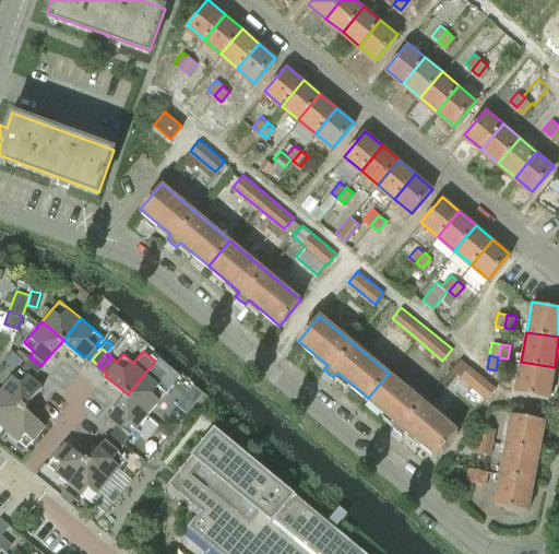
[(40,366),(30,356),(25,362),(36,372),(40,366)]
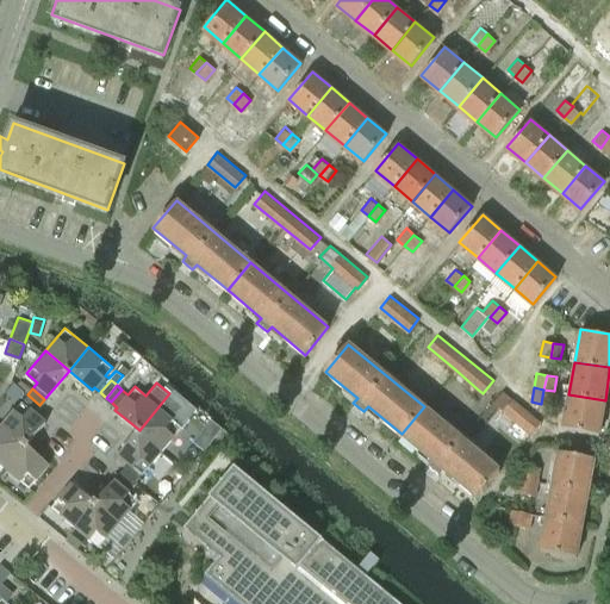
[(543,390),(541,404),(552,405),(554,391),(543,390)]
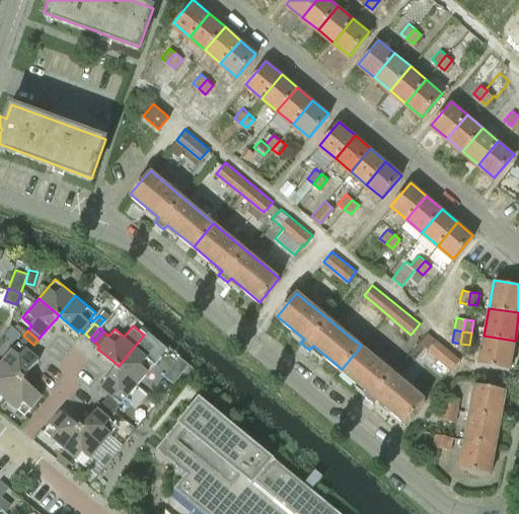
[(154,362),(145,355),(154,344),(144,335),(119,366),(138,382),(154,362)]
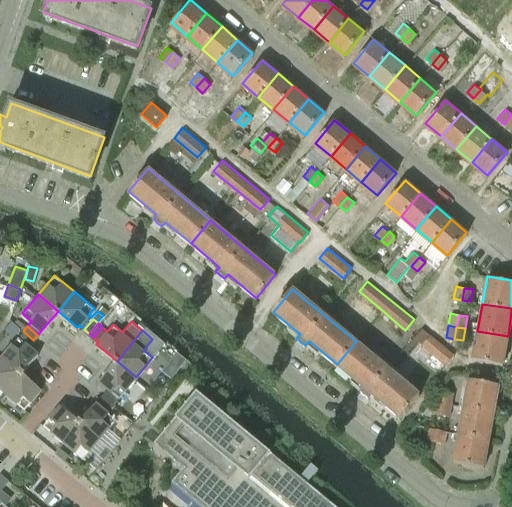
[(29,344),(33,340),(23,331),(2,355),(21,371),(22,371),(38,352),(29,344)]
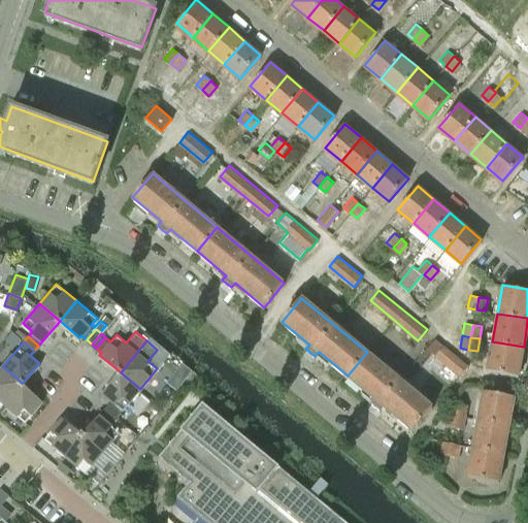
[(518,374),(524,347),(492,341),(487,369),(518,374)]
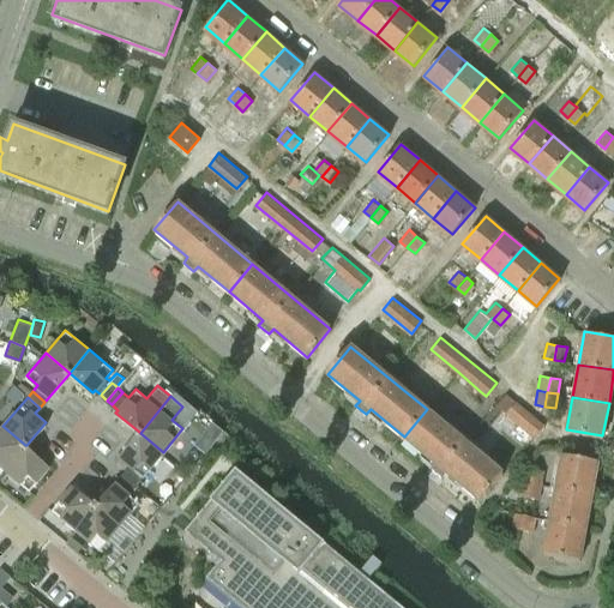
[(516,399),(505,411),(534,435),(545,423),(516,399)]
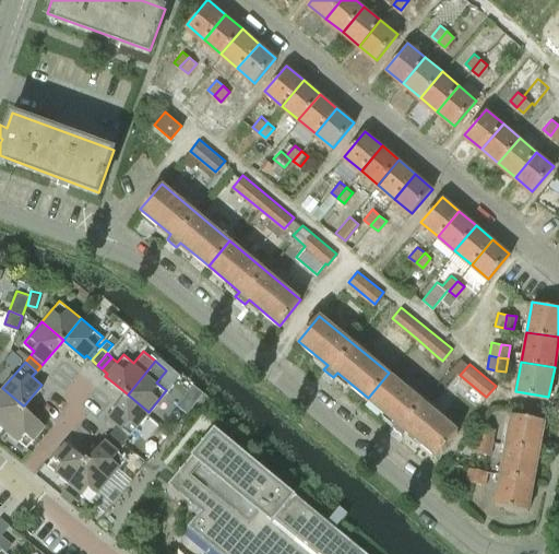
[(389,373),(368,398),(396,422),(393,427),(403,435),(406,431),(437,456),(458,431),(389,373)]
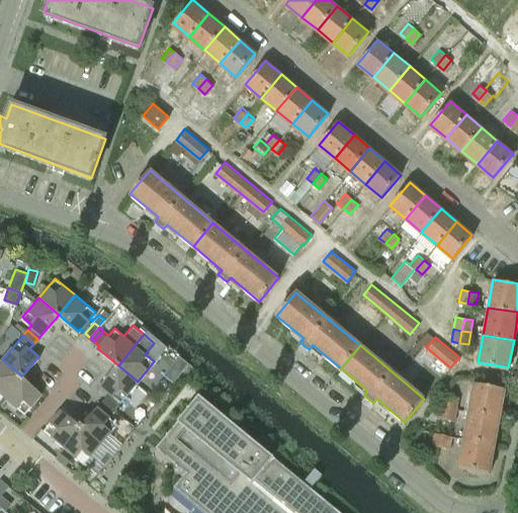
[(176,367),(189,377),(197,367),(185,357),(176,367)]
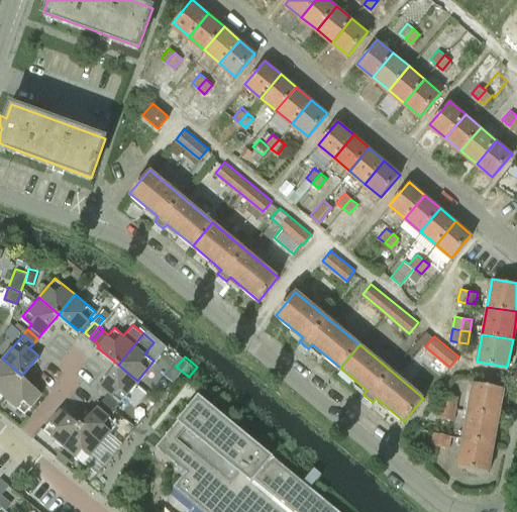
[(0,390),(5,395),(21,375),(2,359),(0,361),(0,390)]
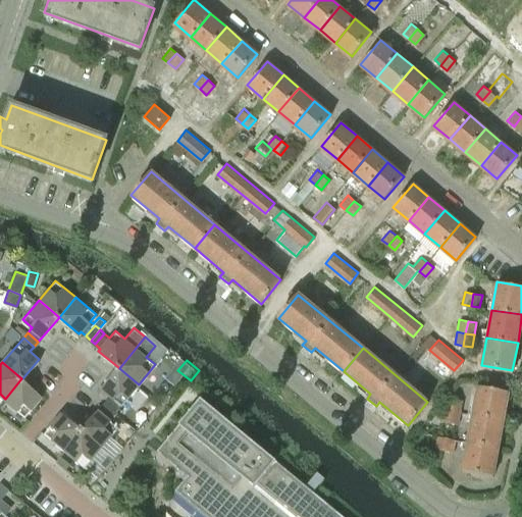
[(117,408),(133,391),(139,384),(119,368),(118,367),(101,386),(110,395),(106,399),(117,408)]
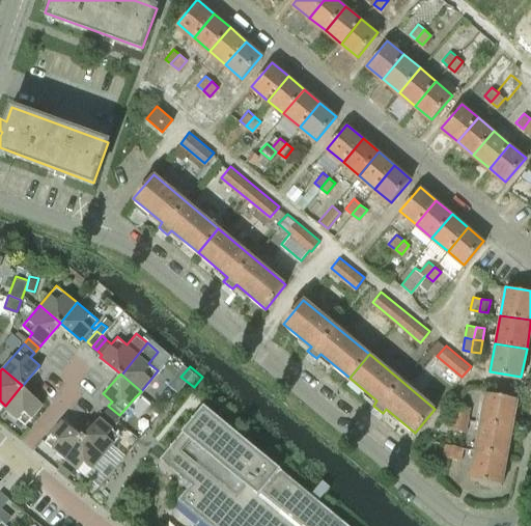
[(43,402),(23,385),(22,385),(5,406),(25,422),(43,402)]
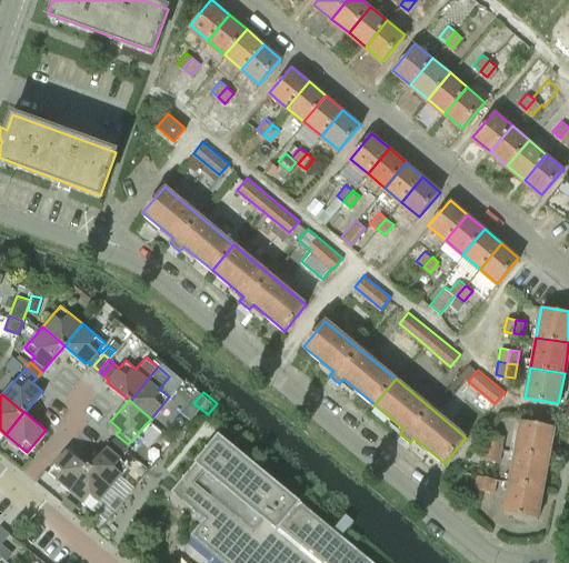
[(515,450),(549,456),(555,425),(520,419),(515,450)]
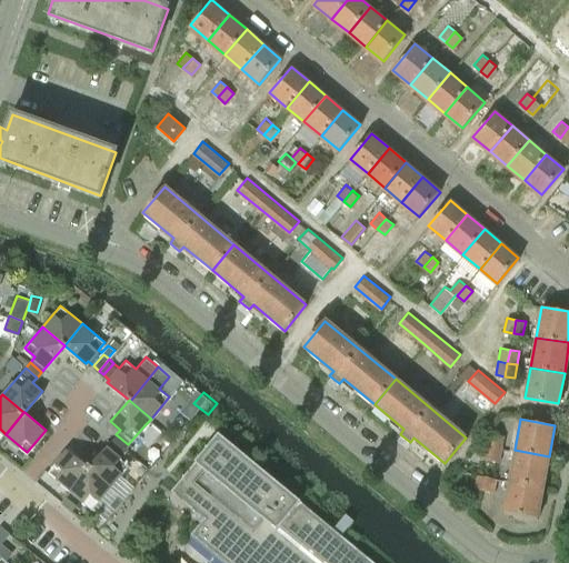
[(486,431),(482,444),(492,446),(495,432),(486,431)]
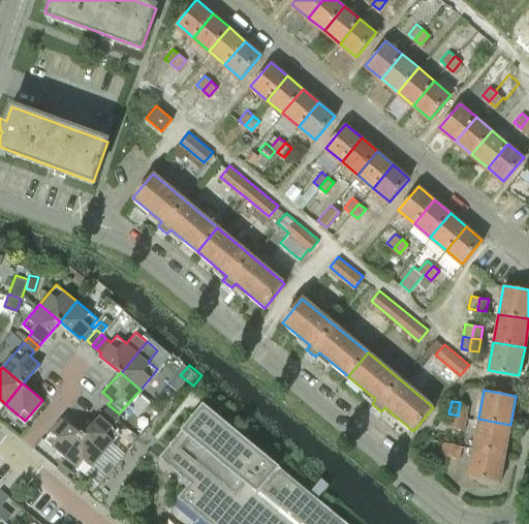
[(349,523),(317,497),(329,483),(321,476),(310,491),(203,402),(159,456),(189,481),(178,495),(178,496),(177,497),(208,523),(349,523)]
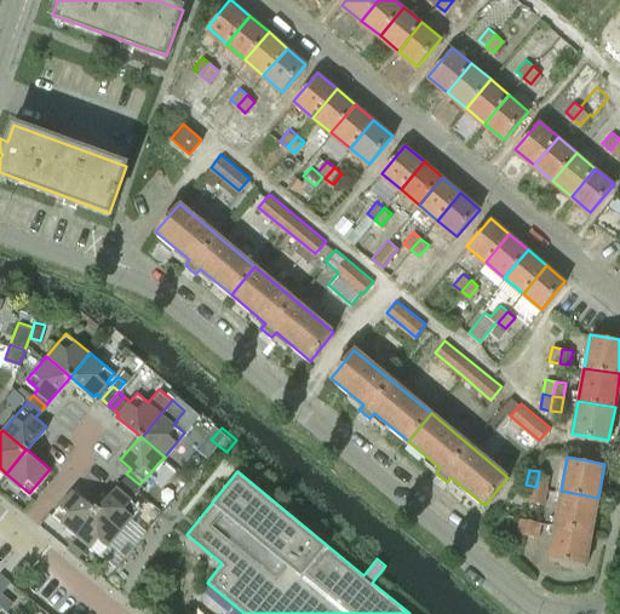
[(539,471),(537,487),(546,488),(549,474),(539,471)]
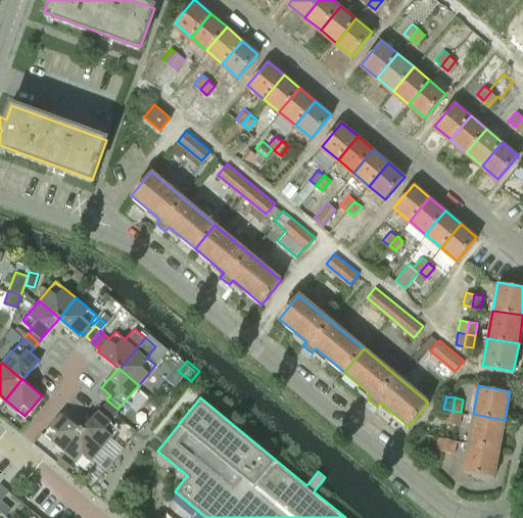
[(113,414),(117,409),(106,399),(102,405),(113,414)]
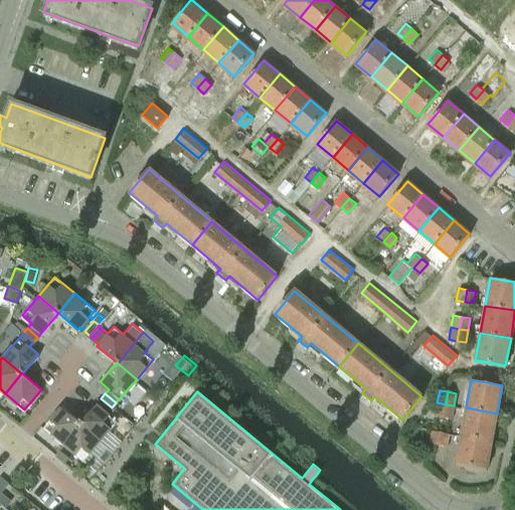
[(108,412),(112,407),(101,398),(80,422),(100,440),(116,419),(108,412)]
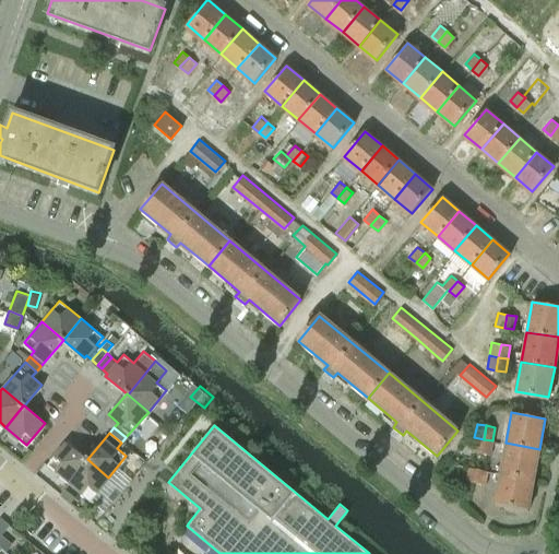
[(474,437),(472,450),(480,451),(484,439),(474,437)]
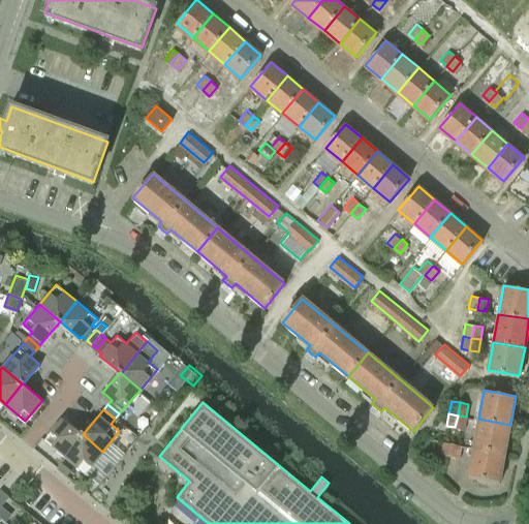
[(458,415),(455,427),(464,429),(466,417),(458,415)]
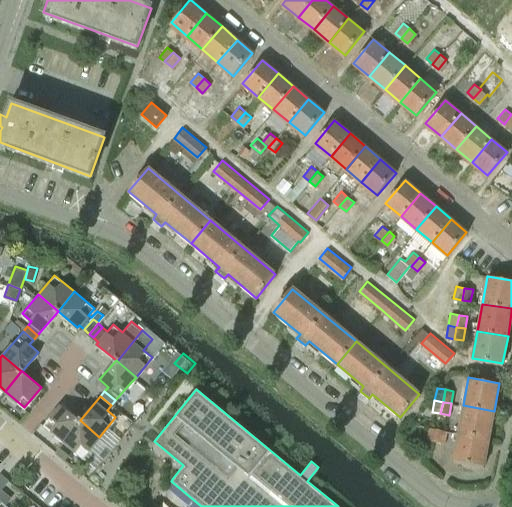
[(80,420),(61,404),(43,424),(59,437),(63,440),(80,420)]
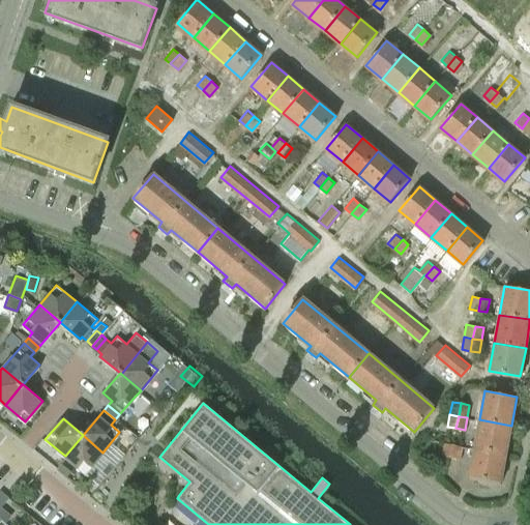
[(506,454),(511,426),(479,419),(474,447),(506,454)]
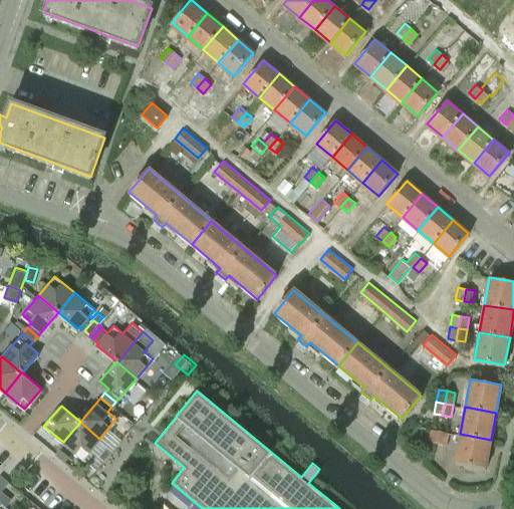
[(83,458),(99,439),(80,422),(63,442),(83,458)]
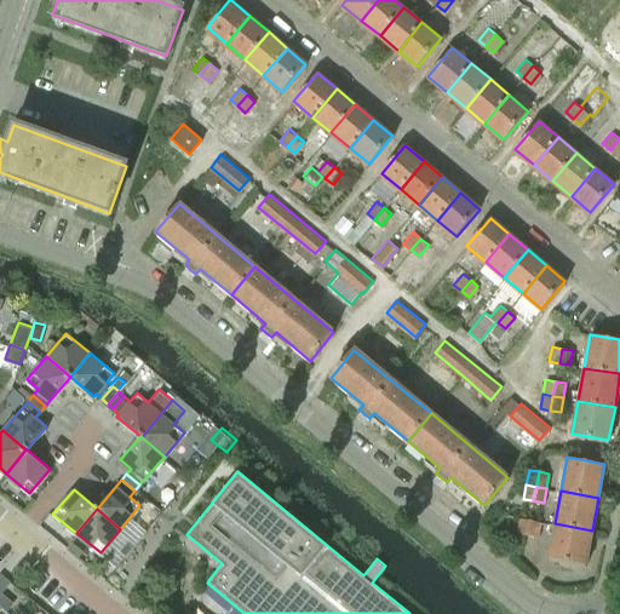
[(521,516),(517,531),(528,533),(530,518),(521,516)]
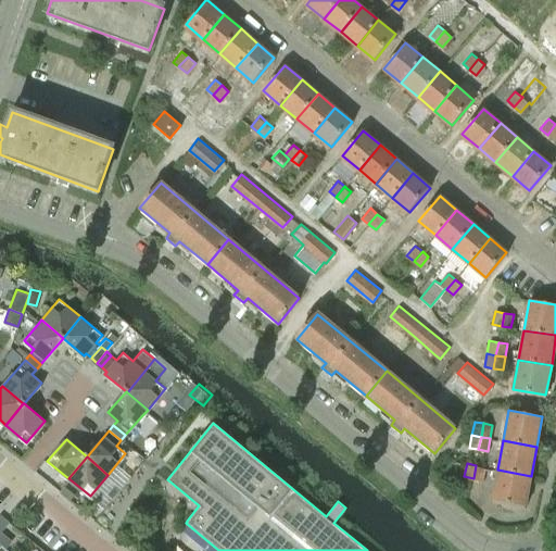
[(476,465),(474,478),(482,480),(484,466),(476,465)]
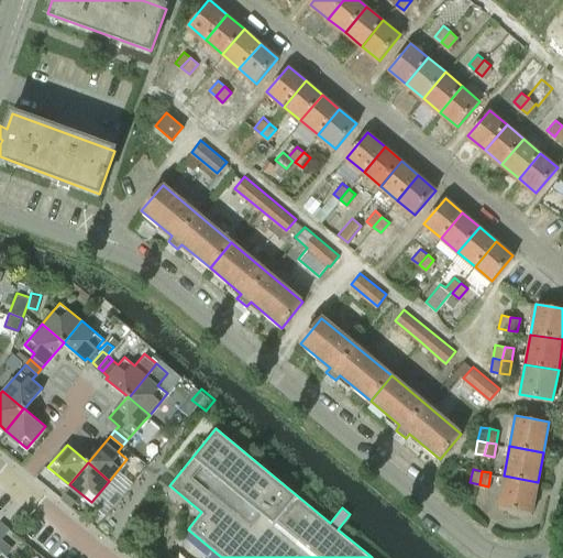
[(531,512),(538,482),(504,476),(498,506),(531,512)]
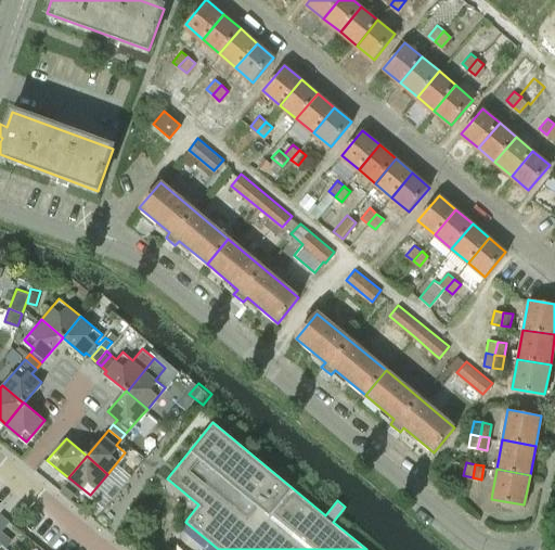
[(115,482),(106,491),(112,496),(120,486),(115,482)]
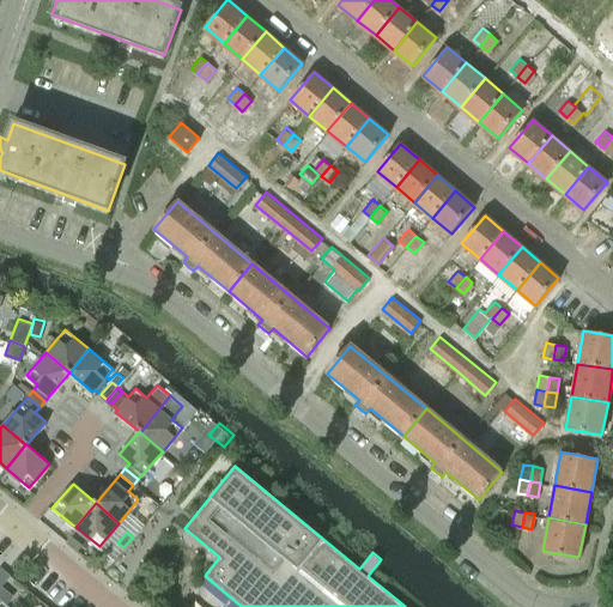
[(0,586),(11,574),(1,565),(0,565),(0,586)]
